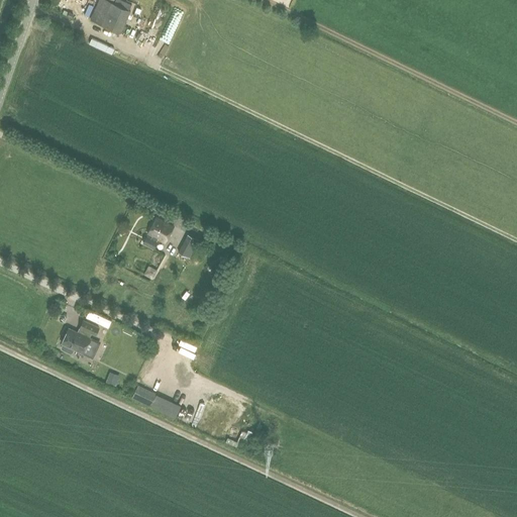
[(108,0),(98,0),(89,19),(120,33),(131,10),(108,0)]
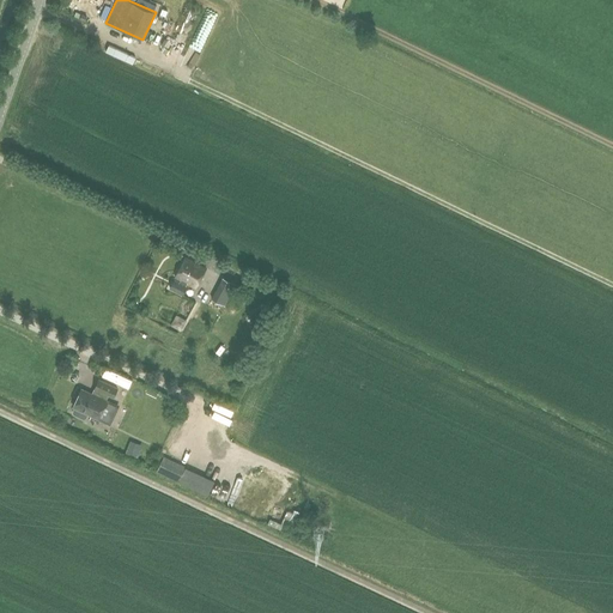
[(184,32),(190,35),(195,23),(189,20),(184,32)]
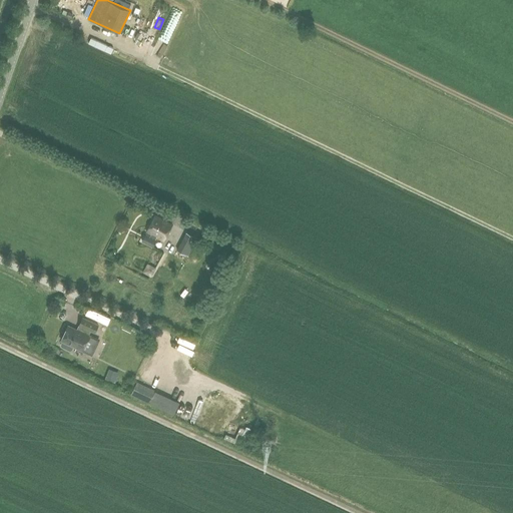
[(154,215),(146,231),(163,239),(171,223),(154,215)]
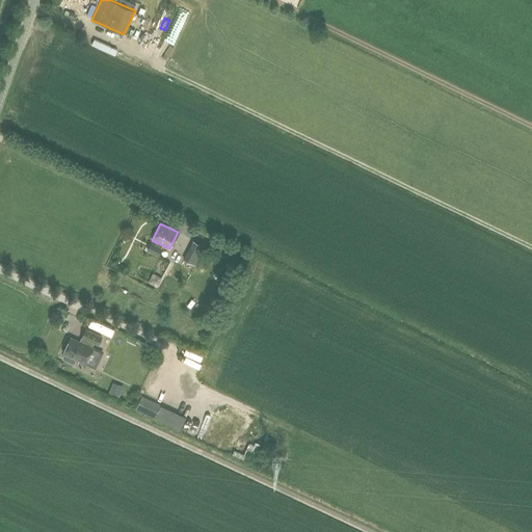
[(195,265),(205,246),(192,240),(183,258),(195,265)]
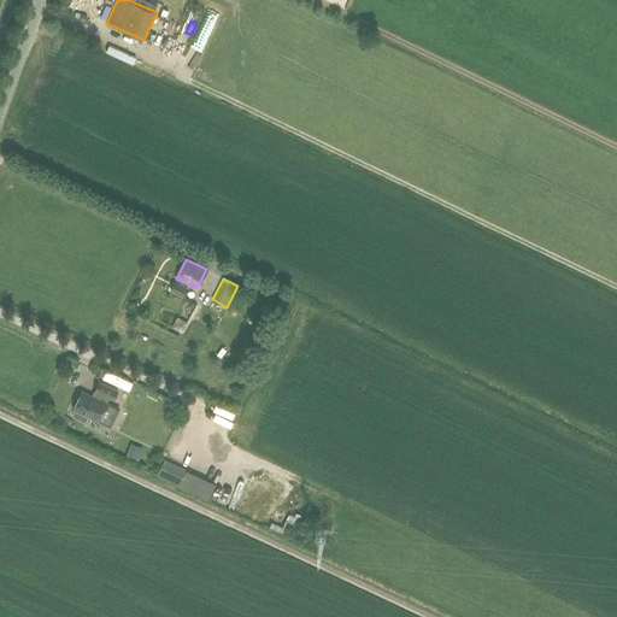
[(187,287),(175,280),(170,289),(183,297),(188,288),(187,287)]
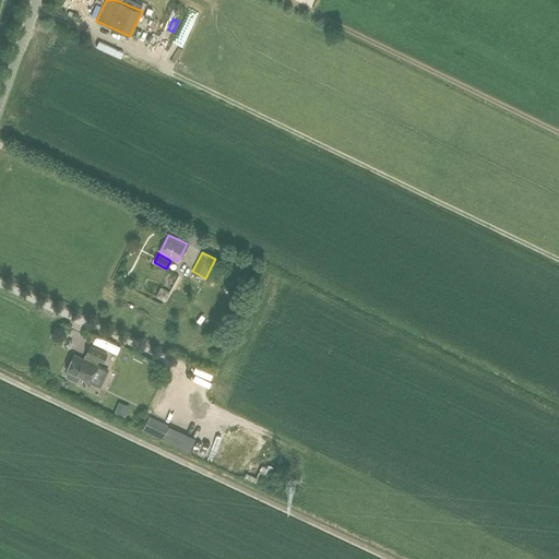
[(78,379),(80,376),(91,380),(98,364),(96,363),(99,358),(104,360),(107,352),(91,344),(86,353),(88,353),(85,358),(74,353),(67,369),(69,370),(67,373),(68,376),(76,380),(78,379)]
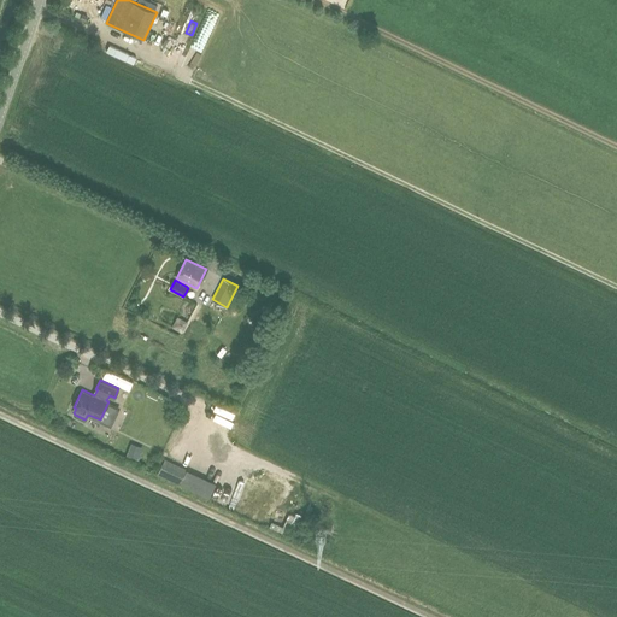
[(215,412),(233,418),(235,411),(217,405),(215,412)]
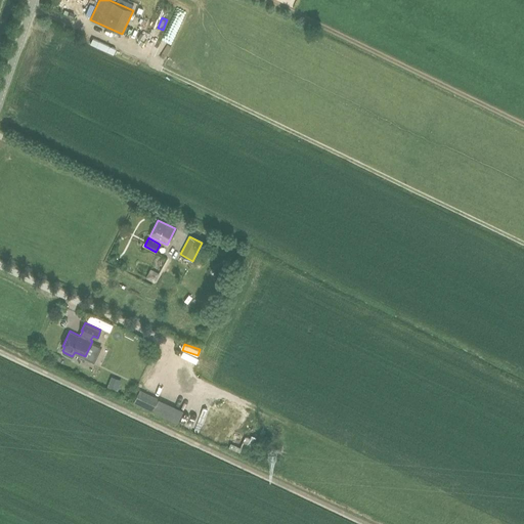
[(134,402),(153,411),(159,398),(140,389),(134,402)]
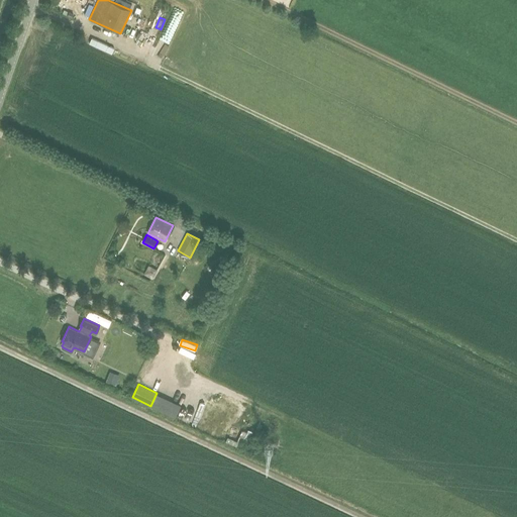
[(165,397),(163,402),(171,405),(175,397),(171,396),(170,399),(165,397)]
